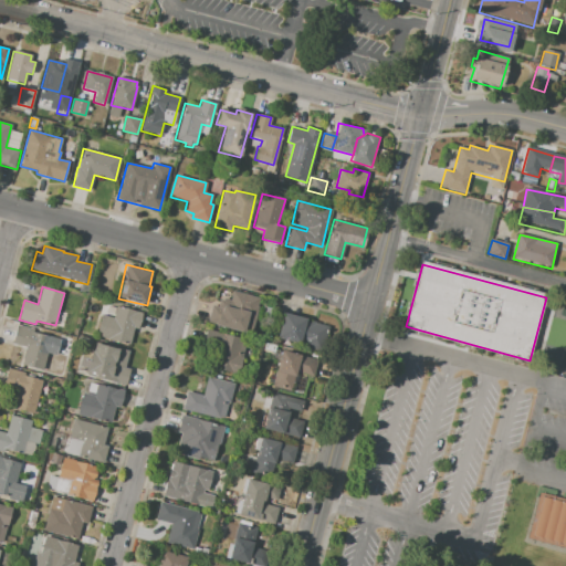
[(212,304),(227,308),(232,291),(259,299),(249,333),(208,322),(212,304)]
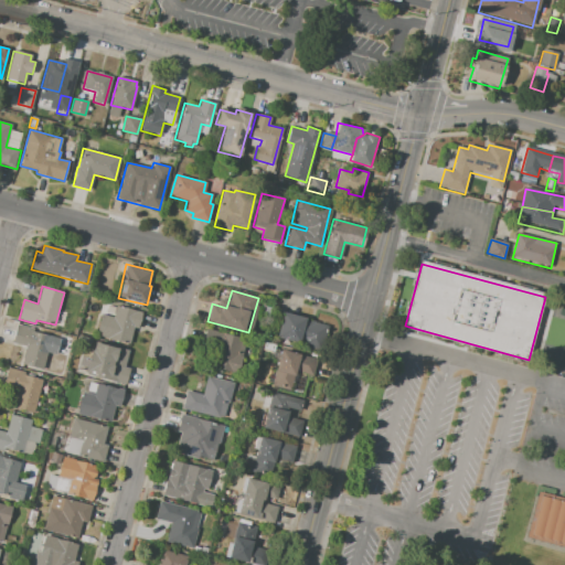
[(116,306),(142,312),(138,329),(134,328),(129,343),(96,336),(102,315),(114,317),(116,306)]
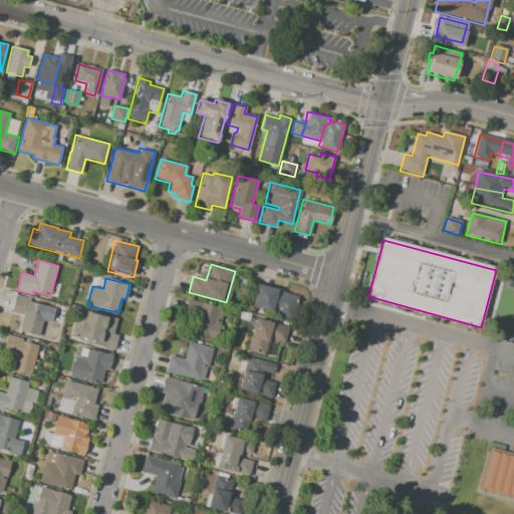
[(257,284),(277,289),(272,309),(271,312),(251,306),(257,284)]
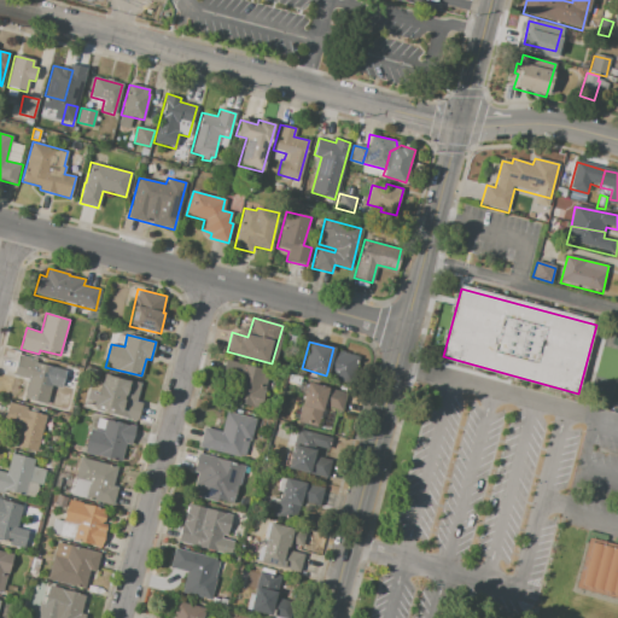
[(333,348),(360,355),(353,384),(332,379),(333,374),(327,372),(333,348)]
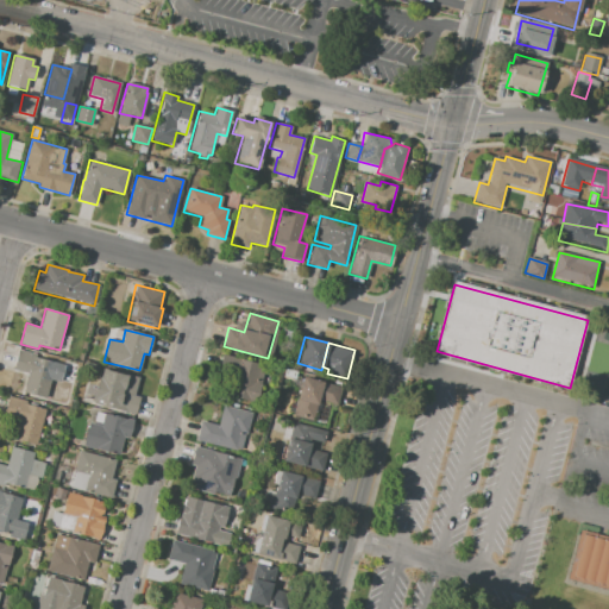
[(18,347),(37,353),(36,357),(63,365),(58,382),(50,380),(44,399),(22,391),(26,372),(12,369),(18,347)]
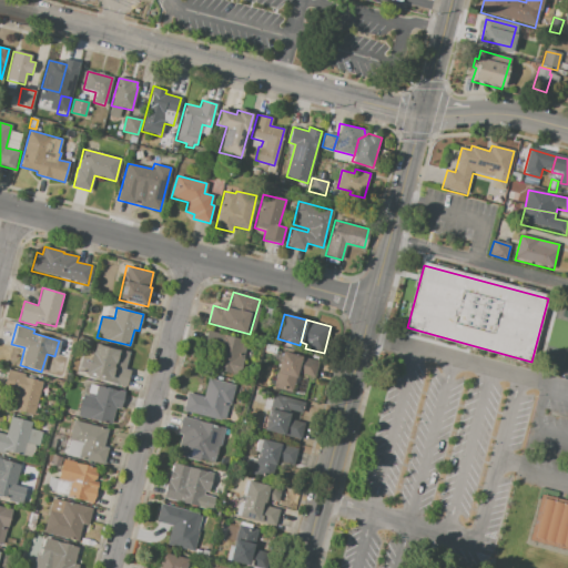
[(206,331),(247,342),(237,376),(212,368),(217,352),(202,347),(206,331)]
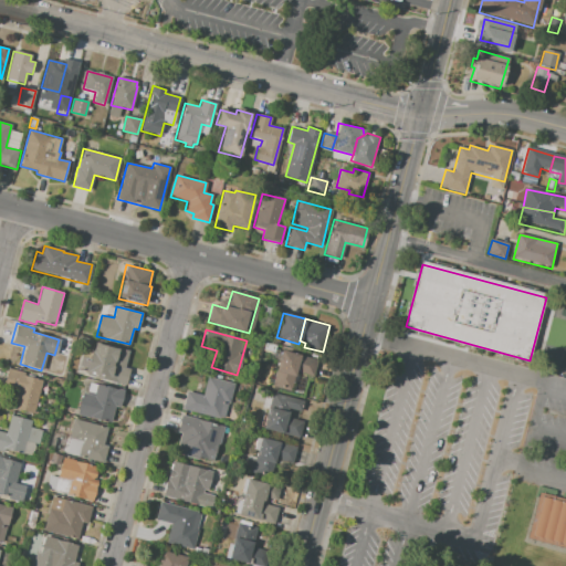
[(77,336),(91,339),(90,346),(75,343),(77,336)]
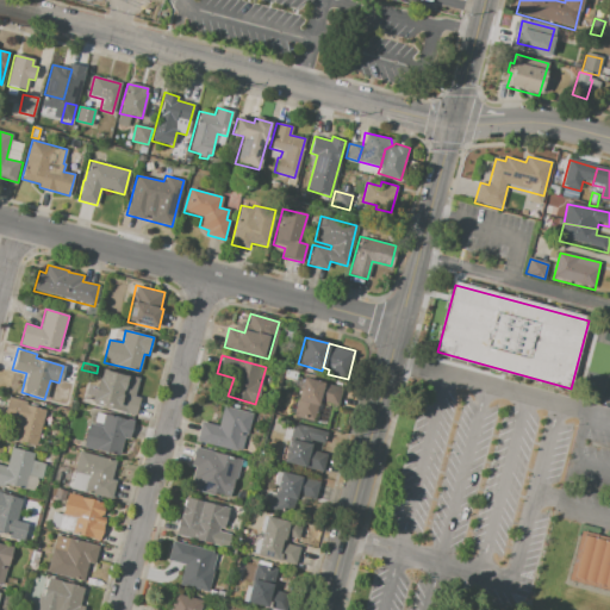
[(103,369),(138,379),(134,396),(139,398),(135,415),(93,404),(94,399),(93,398),(98,379),(99,379),(103,369)]
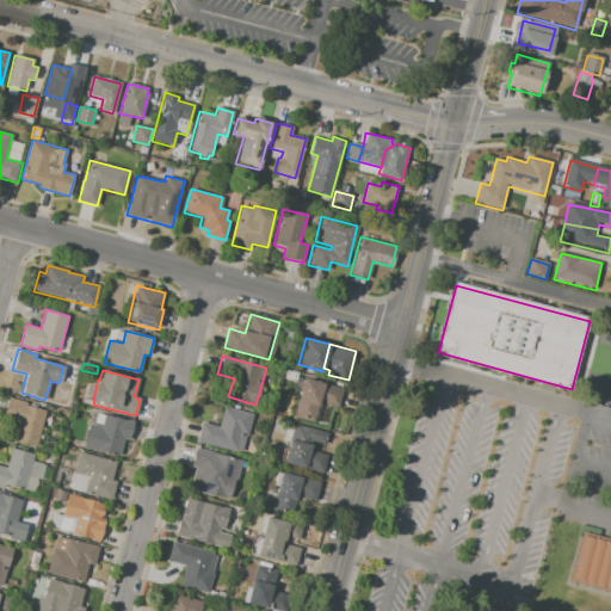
[(303,377),(344,388),(340,406),(321,401),(315,421),(292,415),(303,377)]
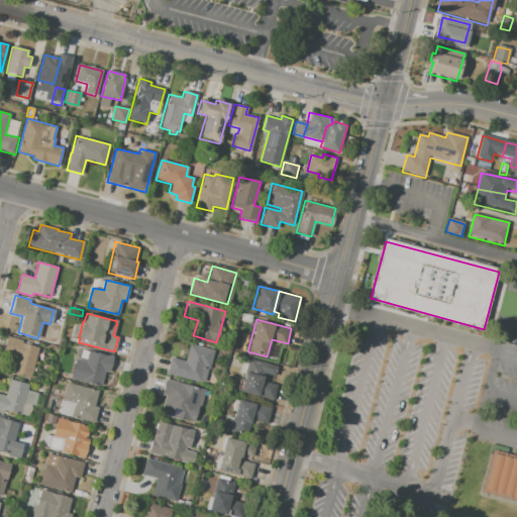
[(2,352),(16,356),(11,373),(30,378),(38,347),(21,343),(22,337),(7,333),(2,352)]
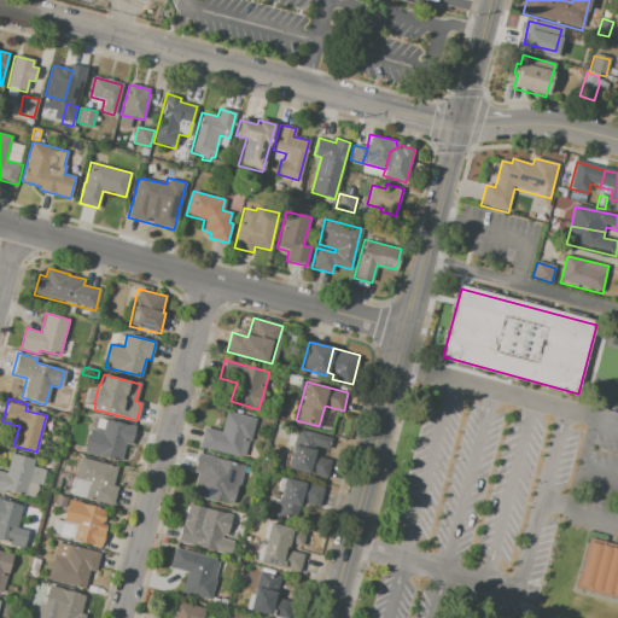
[(204,427),(221,432),(226,410),(256,419),(250,439),(249,439),(244,458),(199,445),(204,427)]
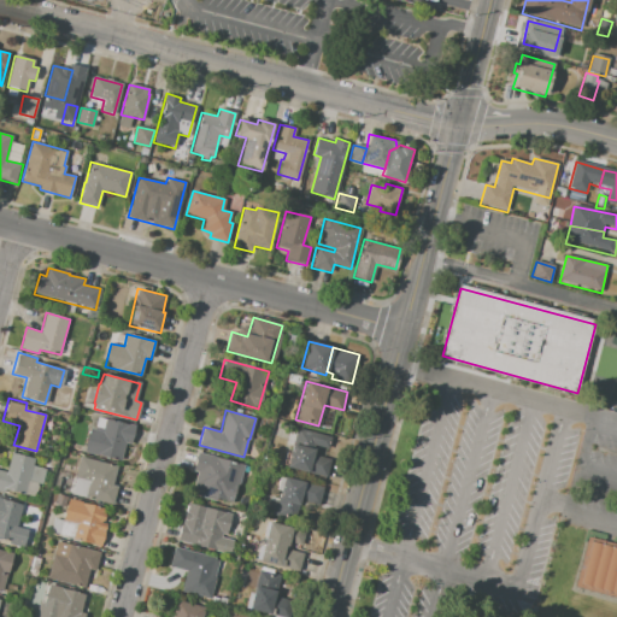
[(105,418),(135,425),(130,445),(124,444),(121,460),(83,452),(89,428),(103,430),(105,418)]
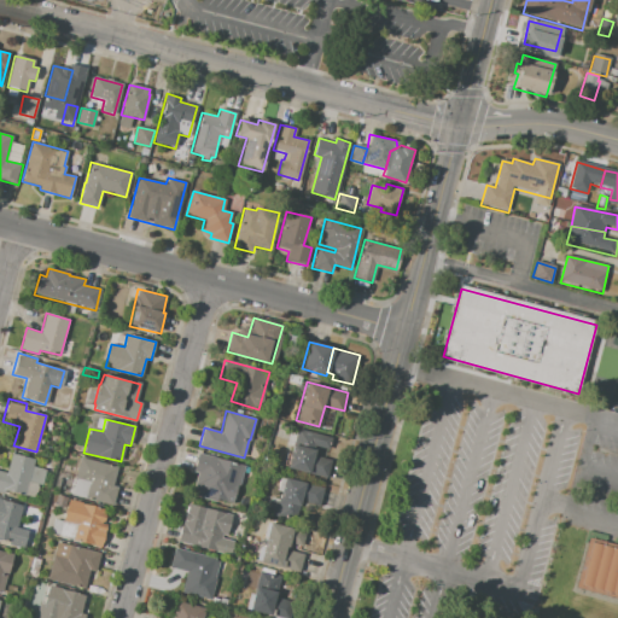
[(297,429),(331,437),(327,449),(315,445),(313,456),(331,460),(327,478),(286,468),(292,444),(293,445),(297,429)]
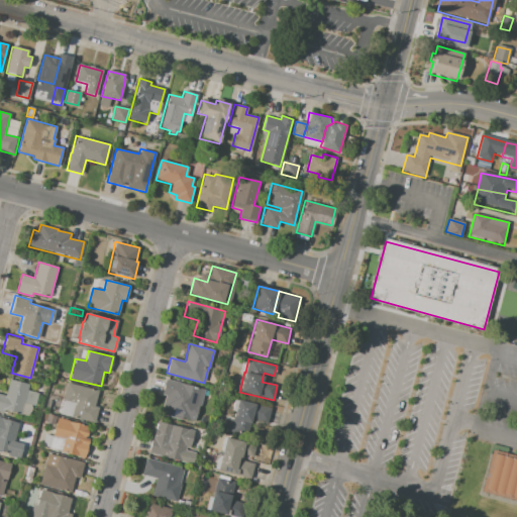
[(165,379),(204,390),(195,421),(182,417),(181,420),(160,415),(166,396),(161,395),(165,379)]
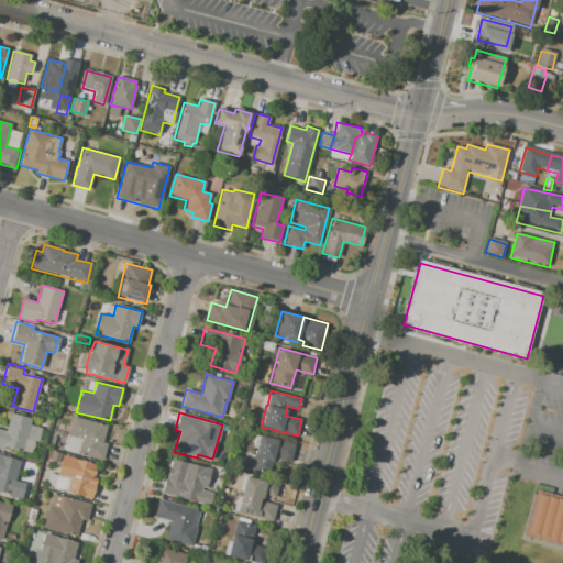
[(11,414),(32,419),(30,424),(41,428),(37,442),(25,439),(22,451),(4,446),(3,450),(0,449),(0,429),(6,431),(11,414)]
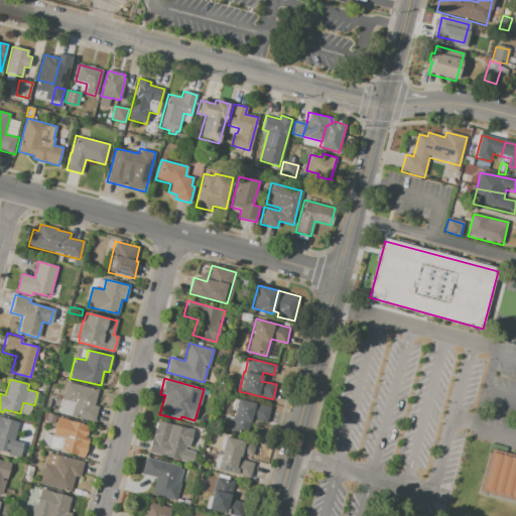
[(98,390),(94,404),(99,406),(94,421),(59,412),(69,382),(98,390)]
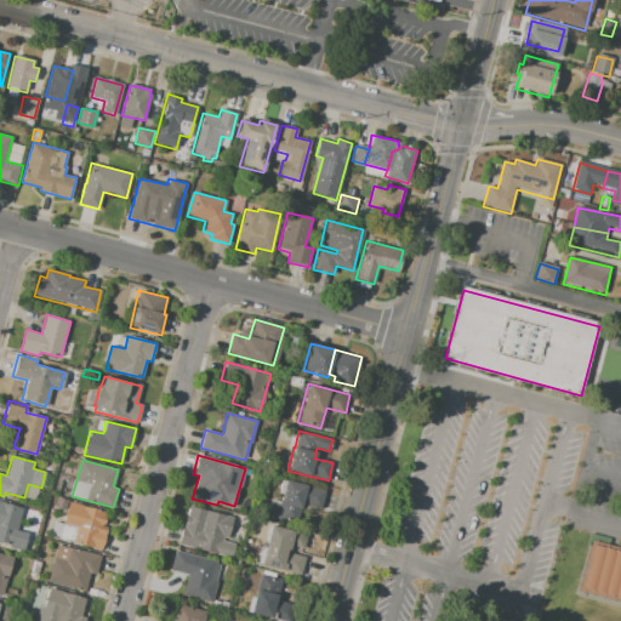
[(285,480),(326,493),(322,511),(303,506),(297,525),(275,519),(280,502),(279,502),(285,480)]
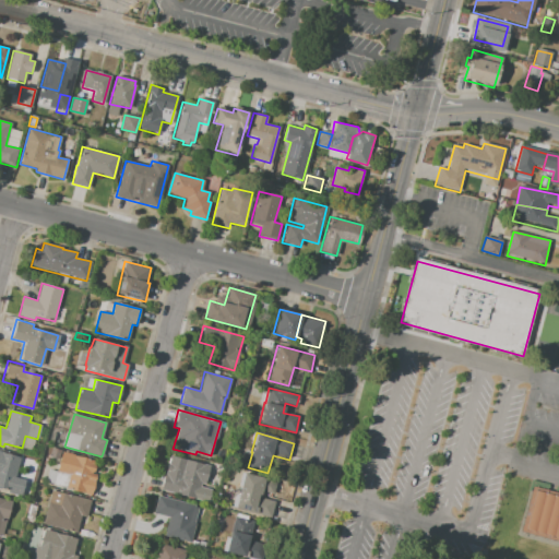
[(47,447),(61,450),(59,459),(45,455),(47,447)]
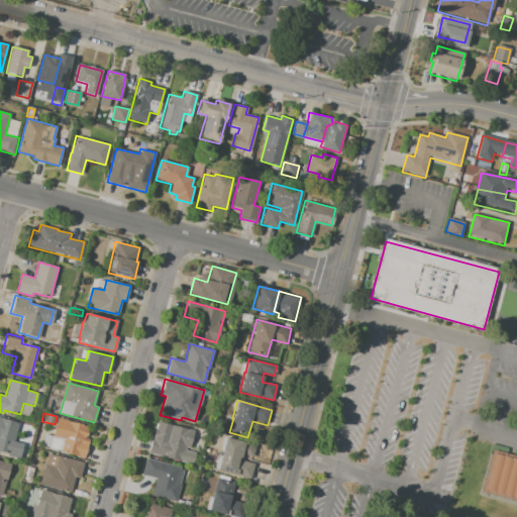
[(0,418),(18,423),(14,439),(20,441),(17,452),(11,451),(10,454),(0,450),(0,418)]
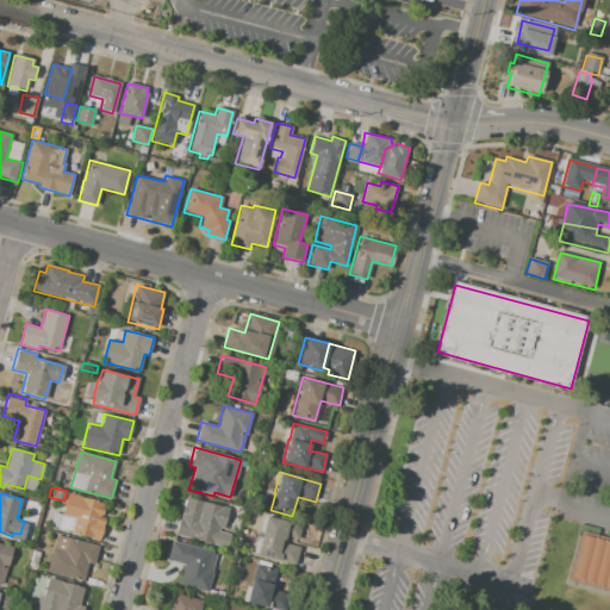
[(68,493),(105,503),(100,516),(105,517),(99,540),(49,527),(54,512),(62,515),(68,493)]
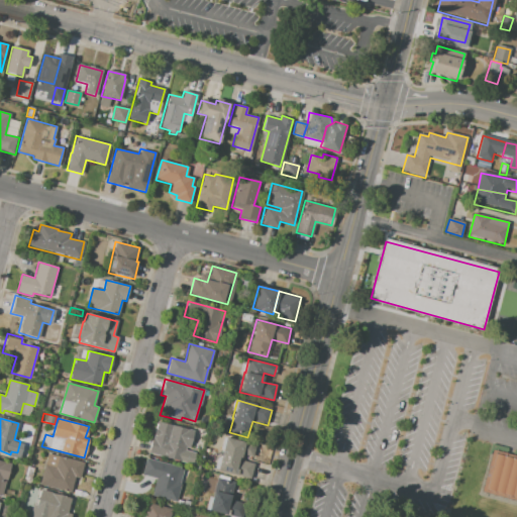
[(158,421),(194,431),(189,448),(186,447),(185,449),(195,452),(192,464),(148,452),(158,421)]
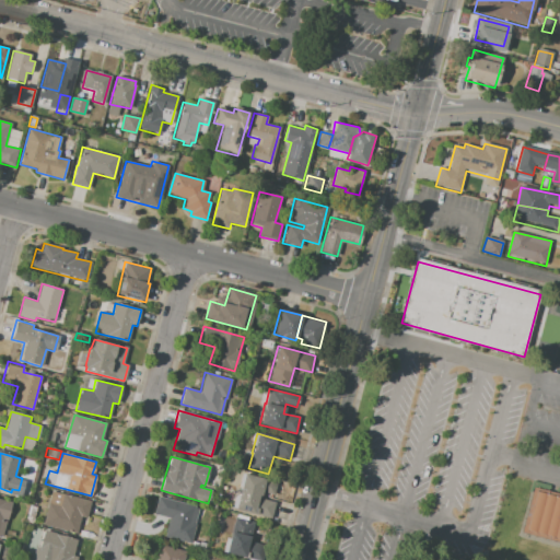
[(244,474),(278,482),(275,496),(261,492),(260,499),(276,502),(271,518),(235,510),(244,474)]
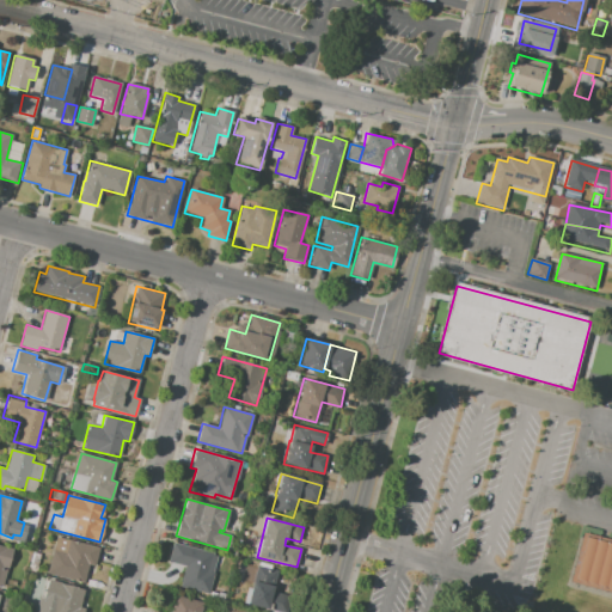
[(56,537),(99,548),(93,568),(87,567),(83,583),(47,574),(56,537)]
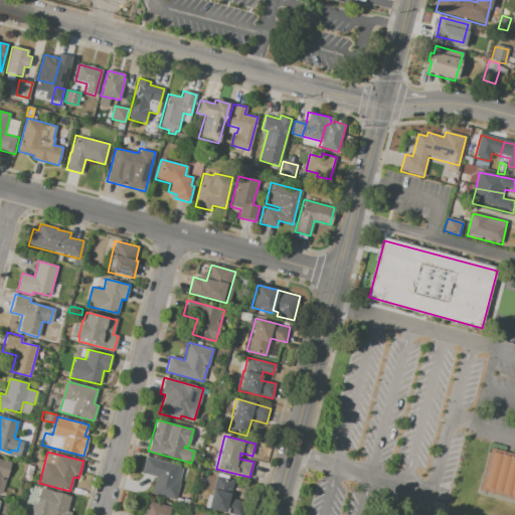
[(514,498),(479,490),(488,452),(514,458),(514,498)]
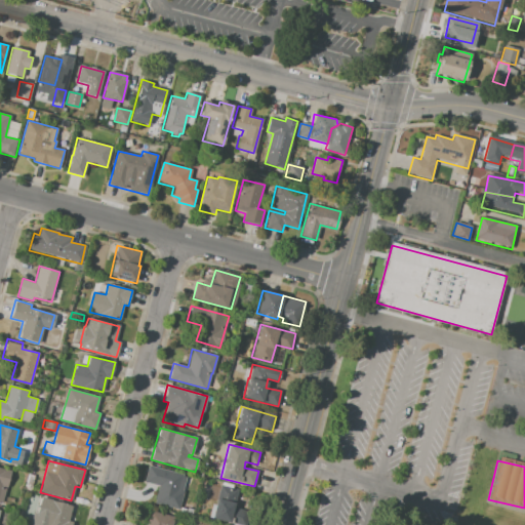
[(149,465),(183,474),(177,490),(183,491),(177,509),(154,502),(159,485),(145,482),(149,465)]
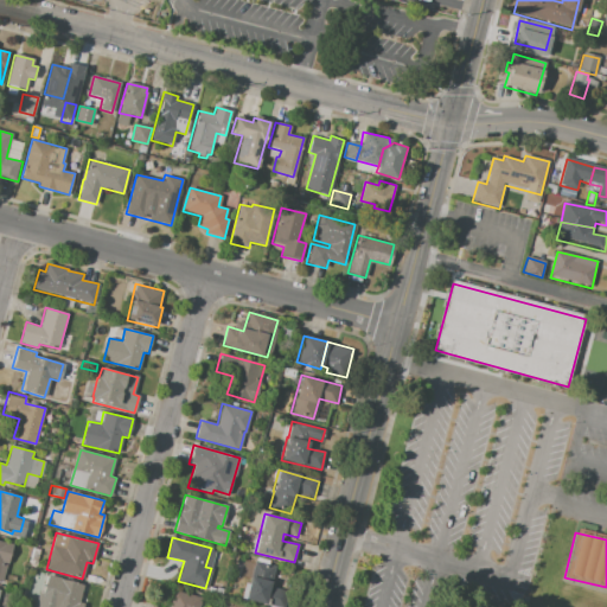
[(0,541),(12,544),(1,582),(0,581),(0,541)]
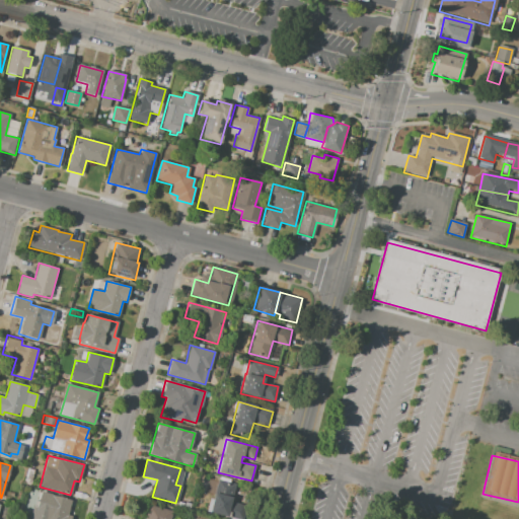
[(27,467),(34,469),(30,486),(23,485),(27,467)]
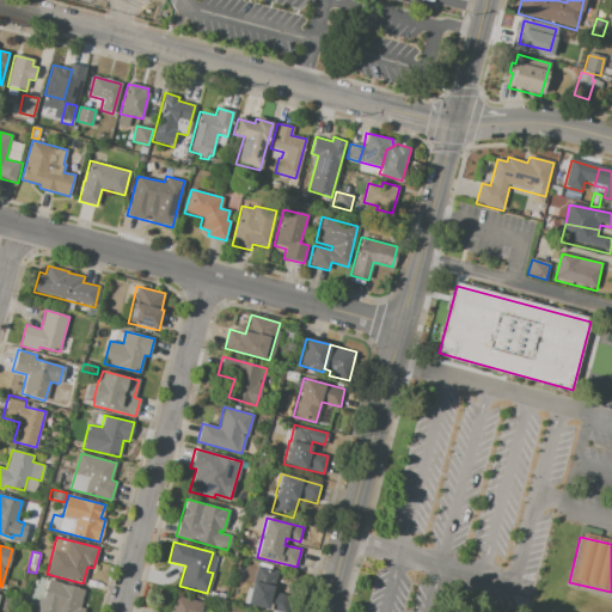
[(257,567),(276,571),(271,592),(289,597),(286,611),(275,611),(246,605),(252,581),(254,581),(257,567)]
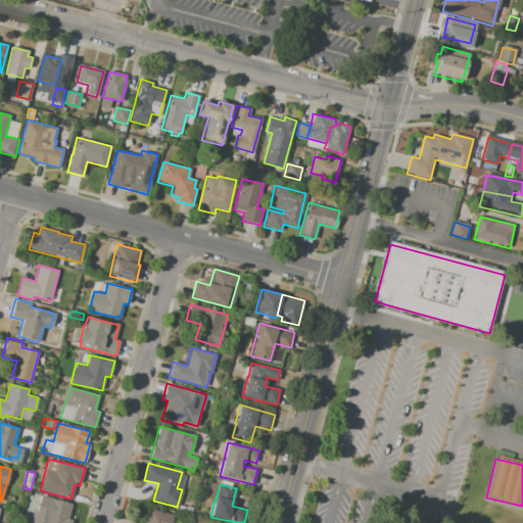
[(41,496),(72,505),(67,520),(73,521),(72,522),(29,522),(33,511),(37,512),(41,496)]
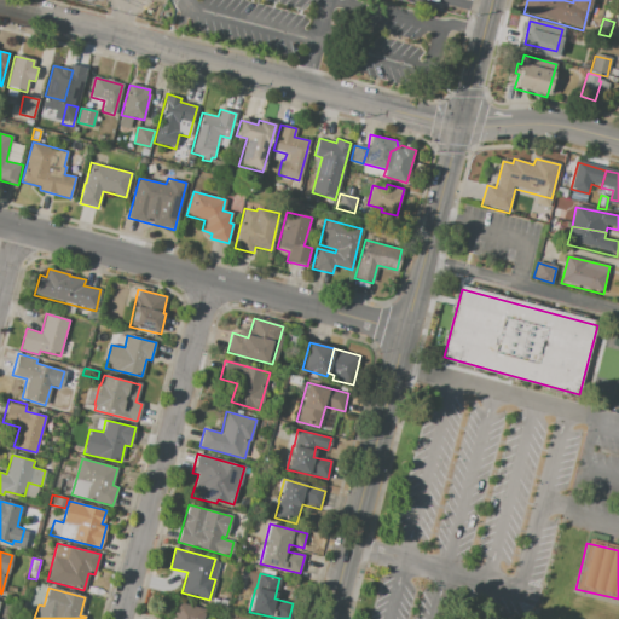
[(154,618),(155,618),(160,618),(172,618),(177,602),(207,611),(204,618),(154,618)]
